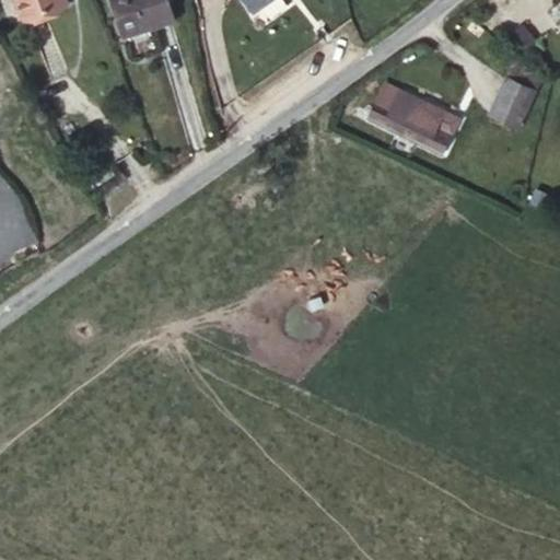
[(65,0),(18,0),(24,18),(67,2),(65,0)]
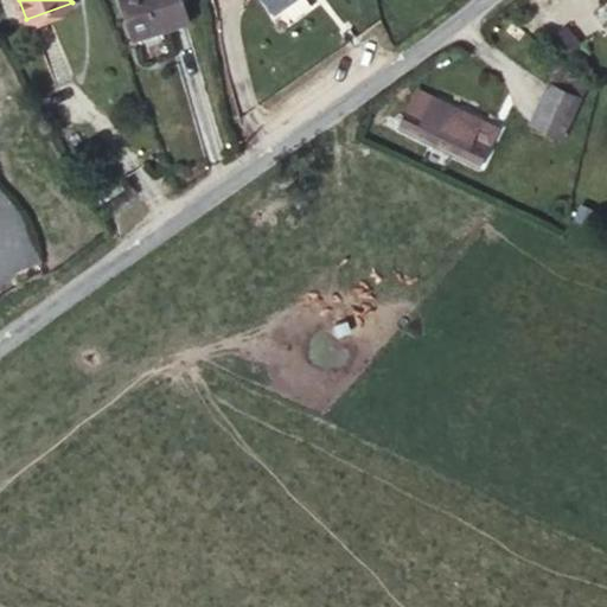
[(181,0),(123,0),(135,39),(189,23),(181,0)]
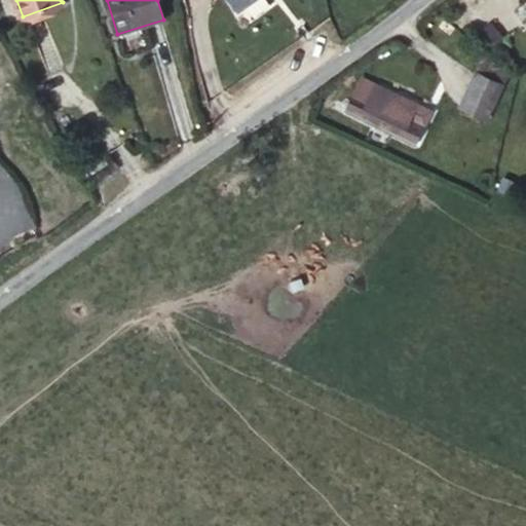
[(233,0),(240,8),(252,0),(233,0)]
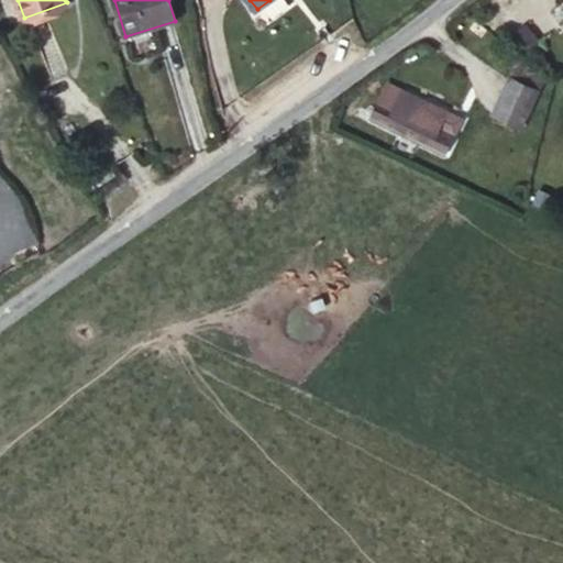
[(515,40),(511,44),(521,52),(526,47),(515,40)]
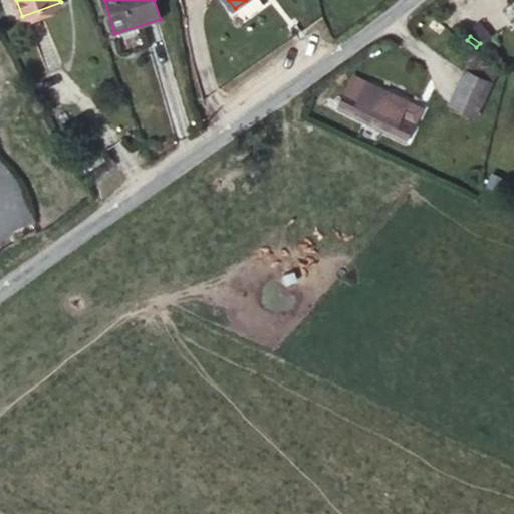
[(476,47),(467,40),(464,45),(473,52),(476,47)]
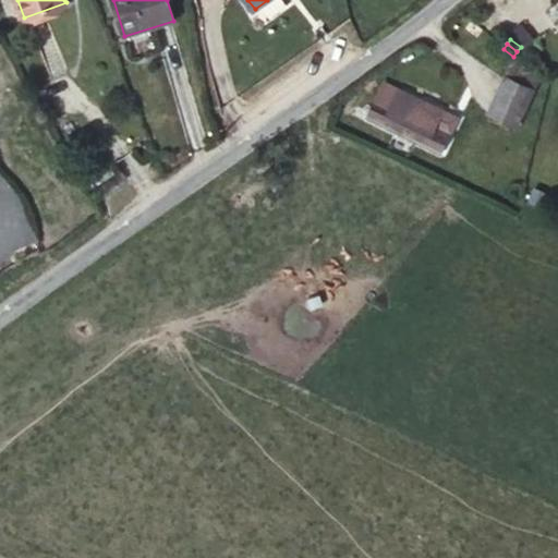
[(533,89),(504,75),(480,126),(509,141),(533,89)]
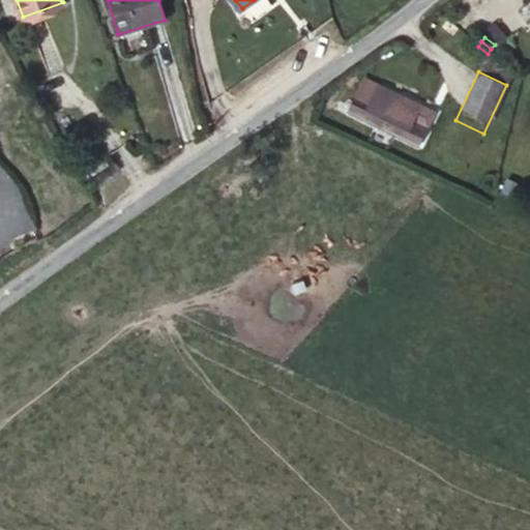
[(418,106),(379,86),(372,100),(358,93),(349,111),(419,145),(428,127),(411,119),(418,106)]
